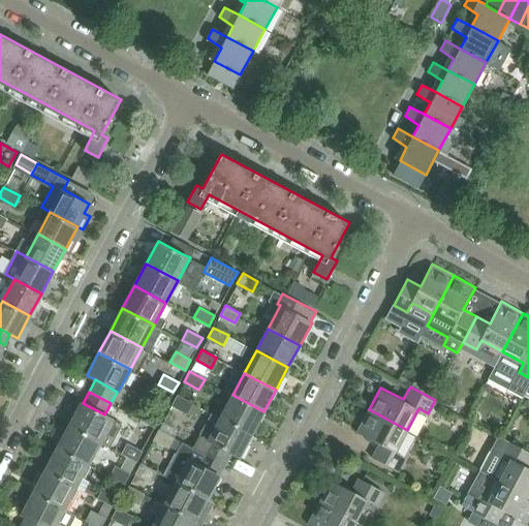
[(172,404),(187,412),(192,402),(178,394),(172,404)]
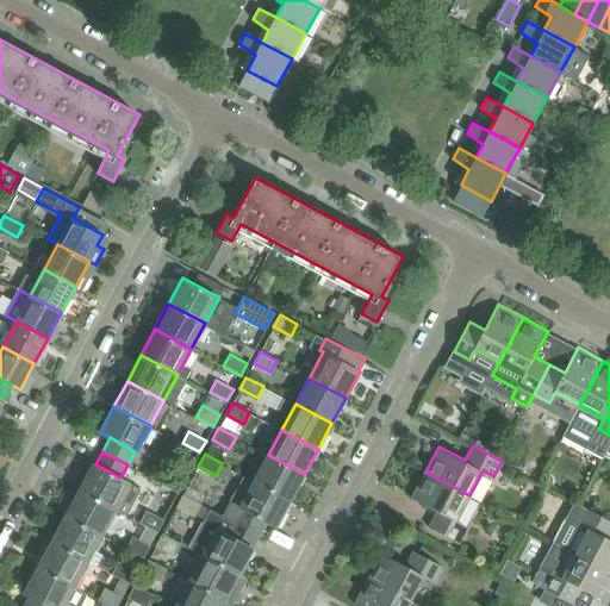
[(268,455),(254,481),(291,500),(304,474),(268,455)]
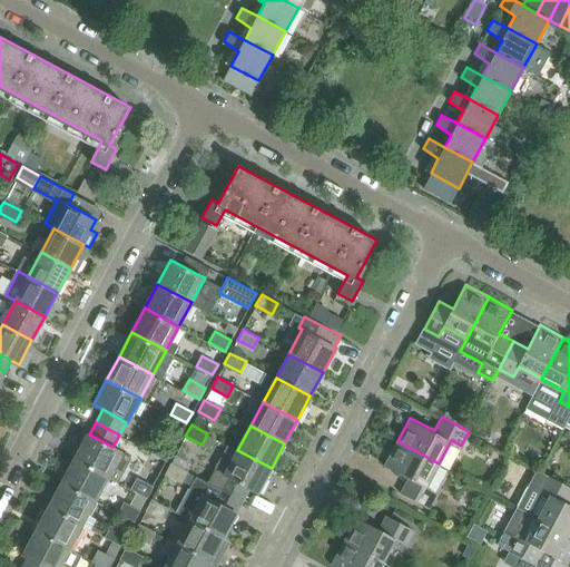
[(88,433),(75,458),(108,476),(121,451),(112,447),(89,434),(88,433)]
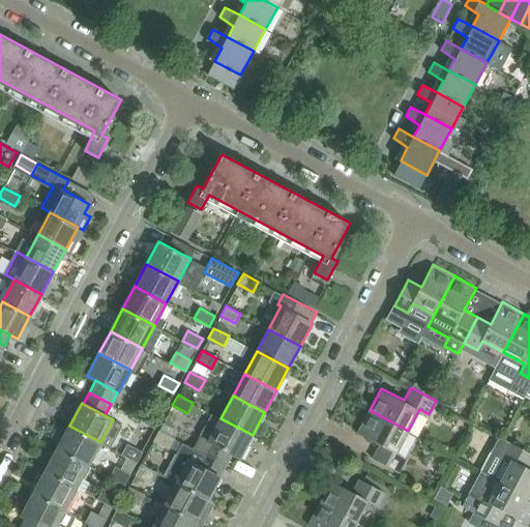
[(145,409),(140,419),(154,428),(160,417),(145,409)]
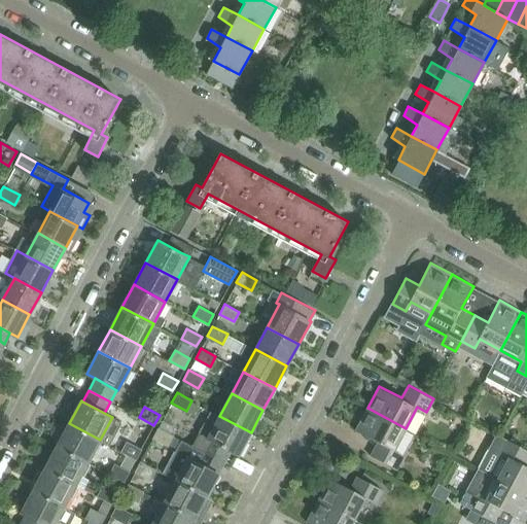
[(406,428),(367,408),(356,428),(378,441),(372,454),(396,467),(403,454),(394,449),(406,428)]
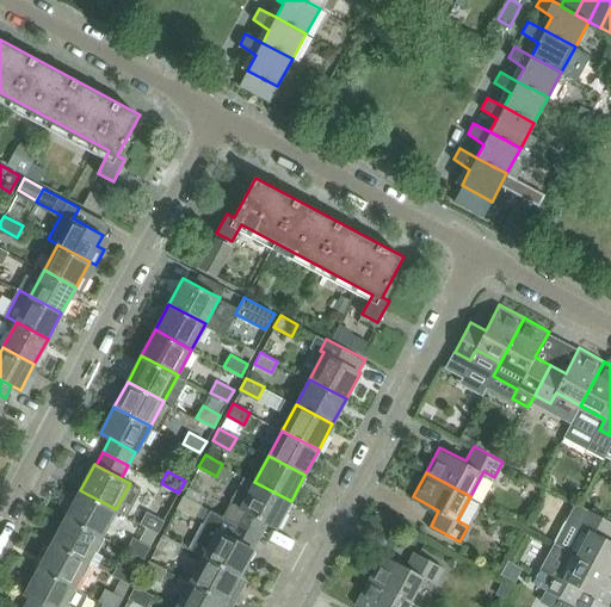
[(240,508),(241,508),(267,522),(277,527),(291,501),(254,482),(240,508)]
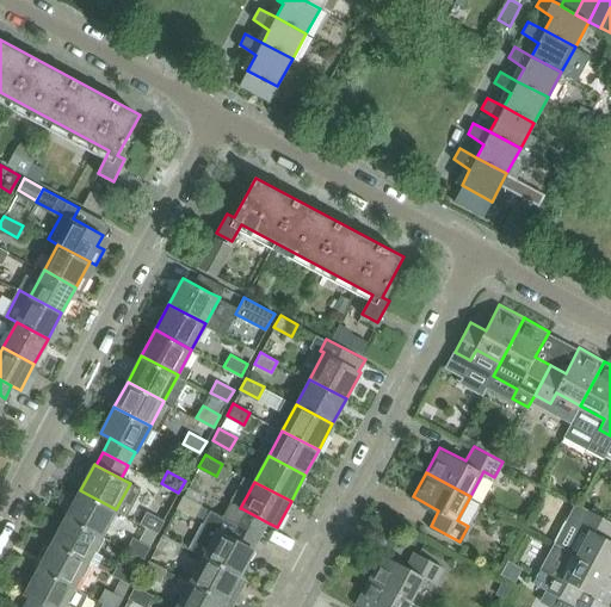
[(80,490),(67,516),(103,536),(116,509),(80,490)]
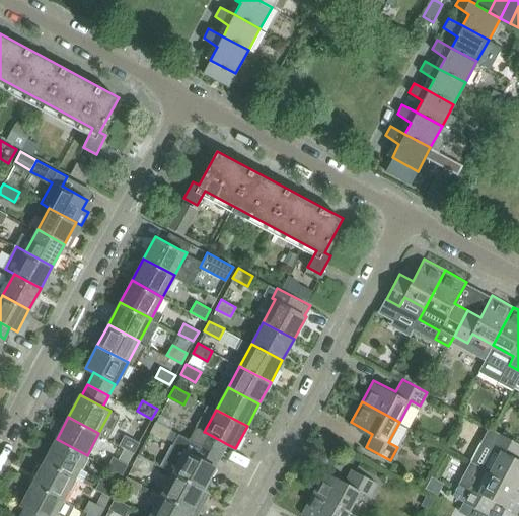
[(151,430),(165,438),(170,428),(156,420),(151,430)]
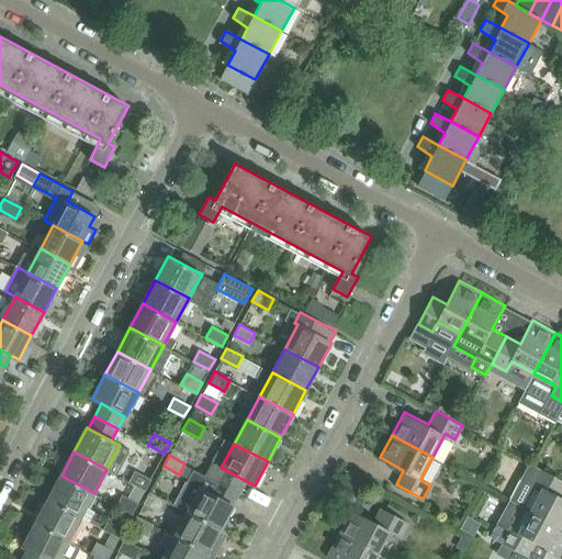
[(215,480),(239,493),(246,481),(222,468),(215,480)]
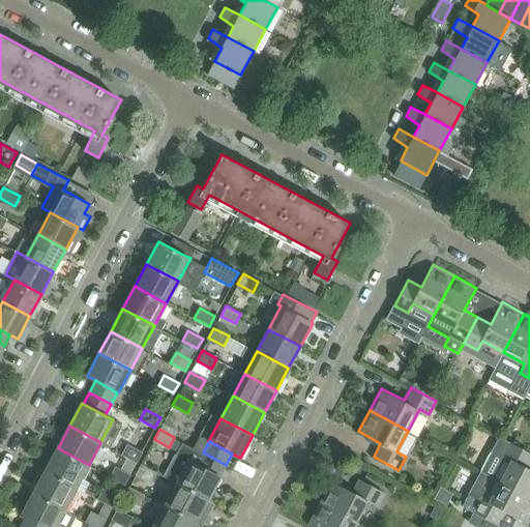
[(512,459),(501,480),(529,496),(529,468),(529,467),(529,465),(529,450),(510,441),(503,455),(512,459)]
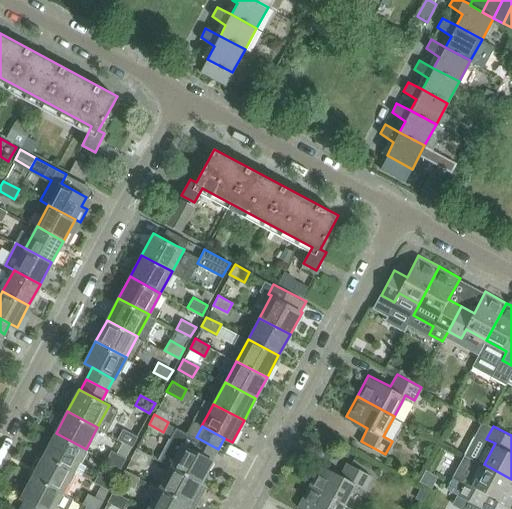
[(122,428),(117,438),(132,446),(137,436),(122,428)]
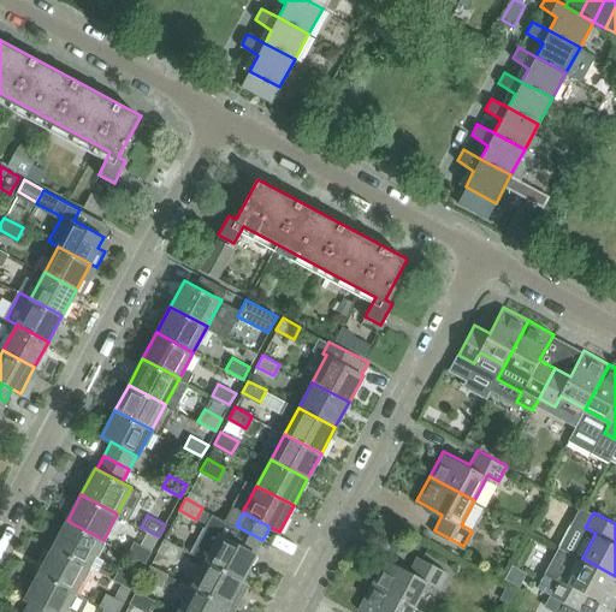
[(104,540),(67,521),(53,546),(89,565),(104,540)]
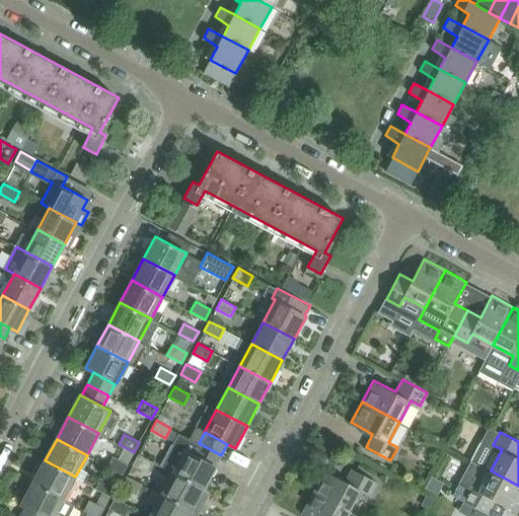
[(221,455),(199,443),(194,454),(215,465),(221,455)]
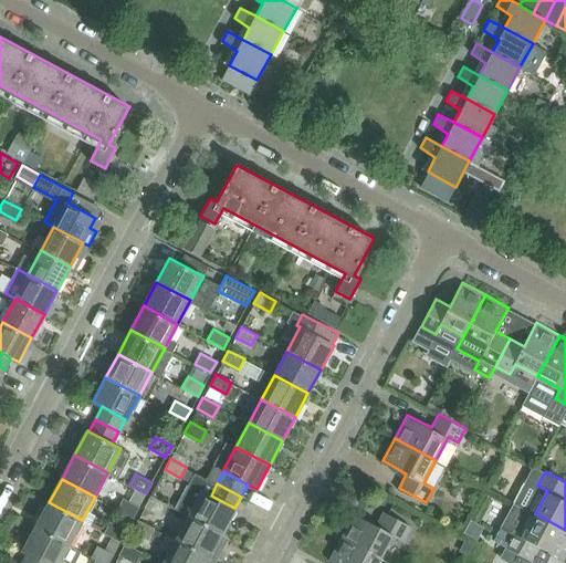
[(189,515),(222,533),(236,509),(234,508),(211,496),(202,491),(189,515)]
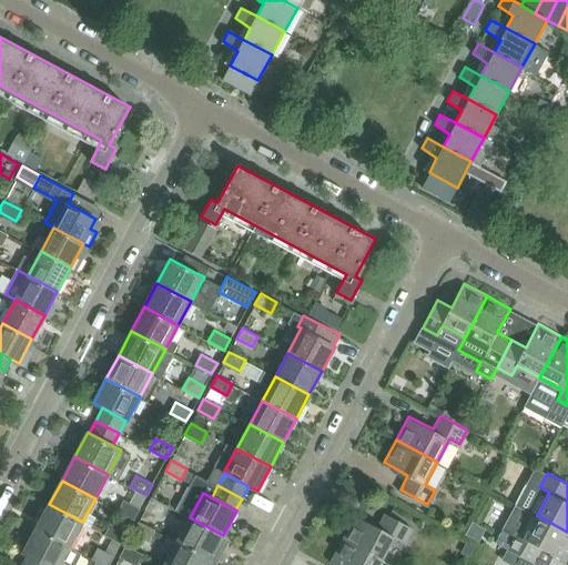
[(145,507),(162,516),(168,505),(151,496),(145,507)]
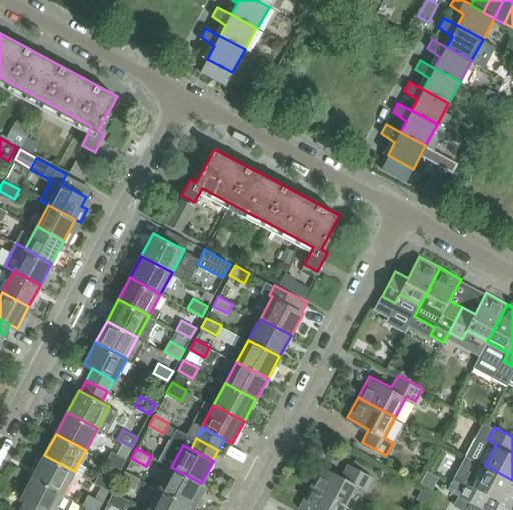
[(111,451),(106,460),(120,468),(125,458),(111,451)]
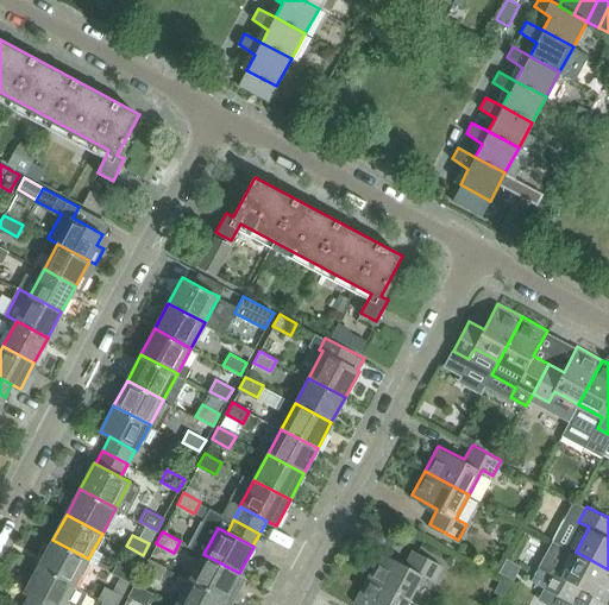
[(88,559),(52,540),(38,566),(75,585),(88,559)]
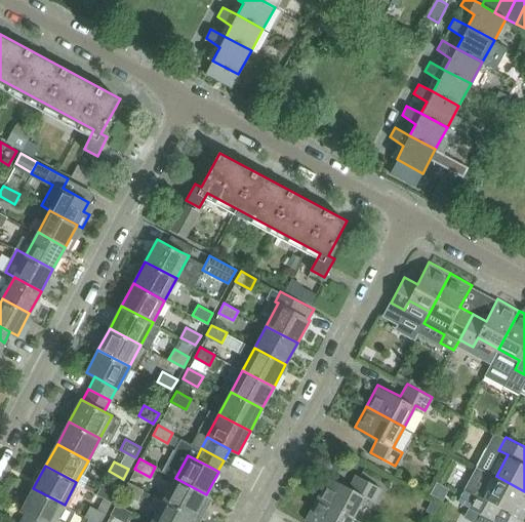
[(349,486),(328,475),(317,496),(354,517),(365,495),(374,500),(381,487),(356,473),(349,486)]
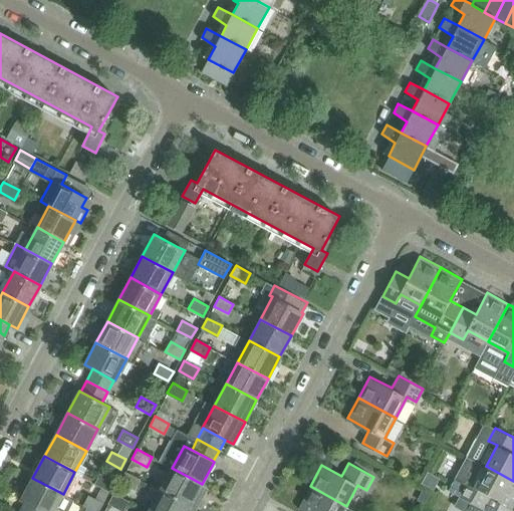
[(513,502),(513,481),(486,466),(475,486),(466,481),(459,495),(483,508),(490,495),(512,507),(513,502)]
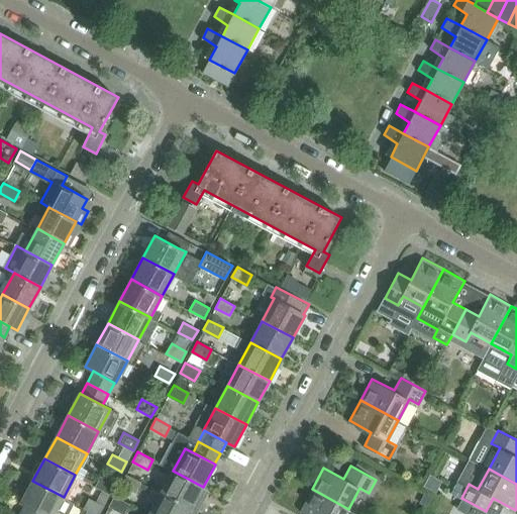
[(173,471),(161,493),(192,509),(192,508),(197,511),(205,497),(199,494),(203,487),(173,471)]
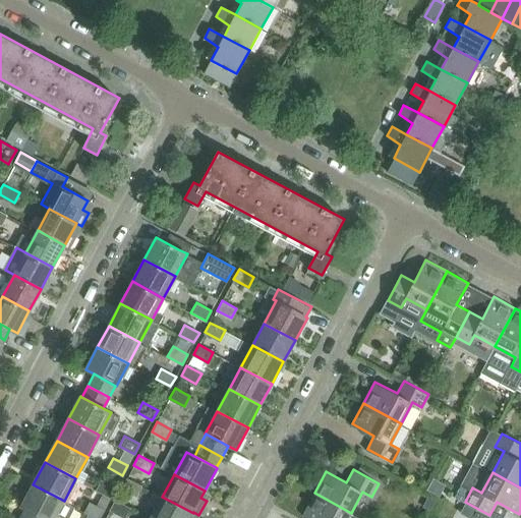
[(121,487),(136,495),(141,485),(127,477),(121,487)]
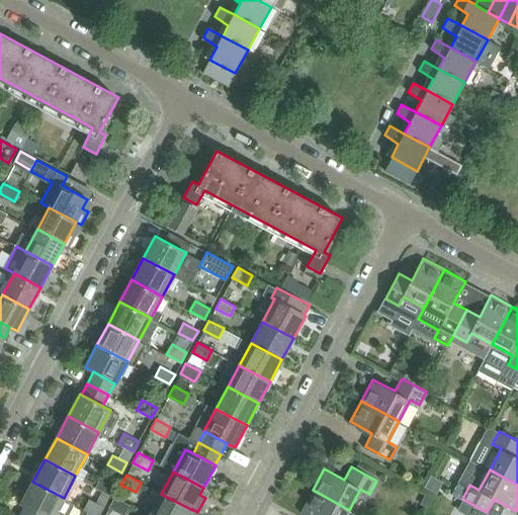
[(100,477),(95,487),(110,495),(115,485),(100,477)]
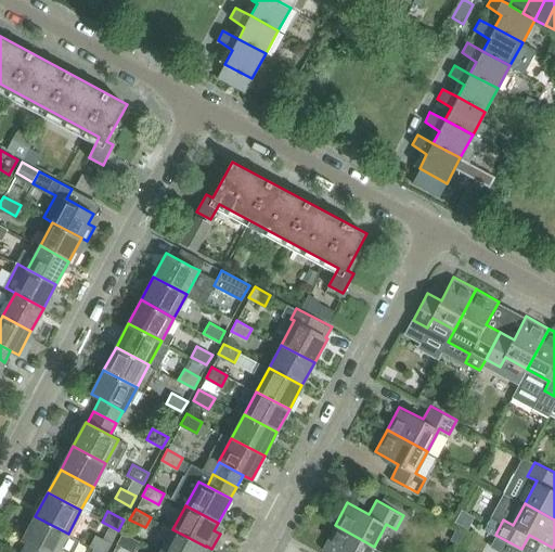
[(68,534),(35,516),(23,540),(26,542),(21,551),(57,551),(61,547),(69,551),(73,551),(79,540),(68,534)]
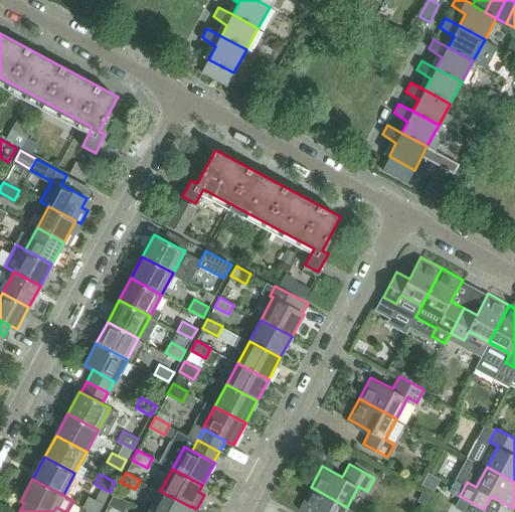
[(307,511),(344,511),(347,507),(311,487),(300,508),(307,511)]
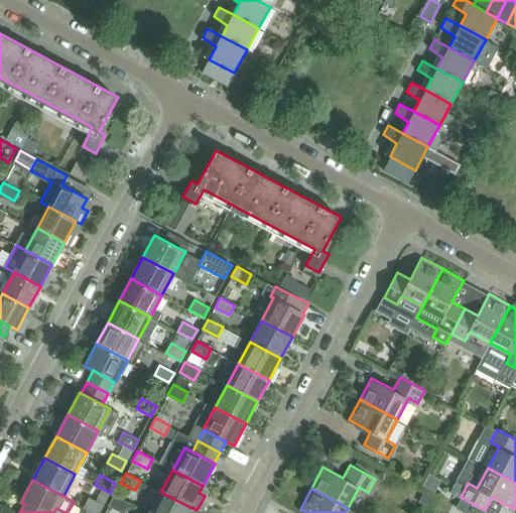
[(187,512),(191,508),(160,492),(148,512),(187,512)]
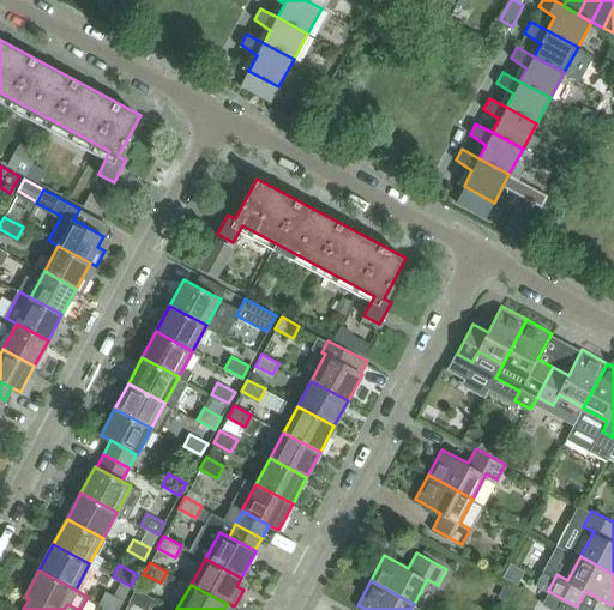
[(130,599),(146,609),(154,597),(136,587),(130,599)]
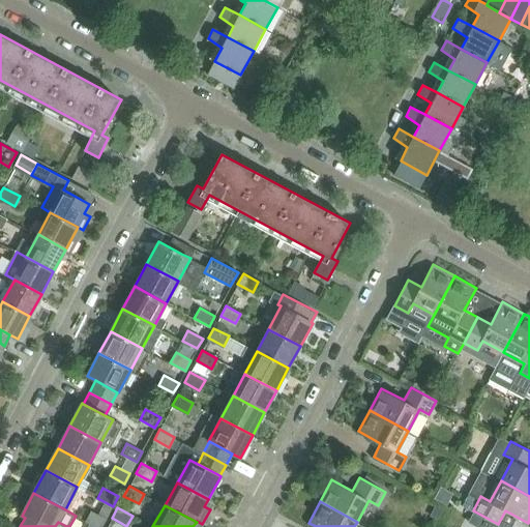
[(91,510),(86,521),(97,526),(100,526),(106,518),(91,510)]
